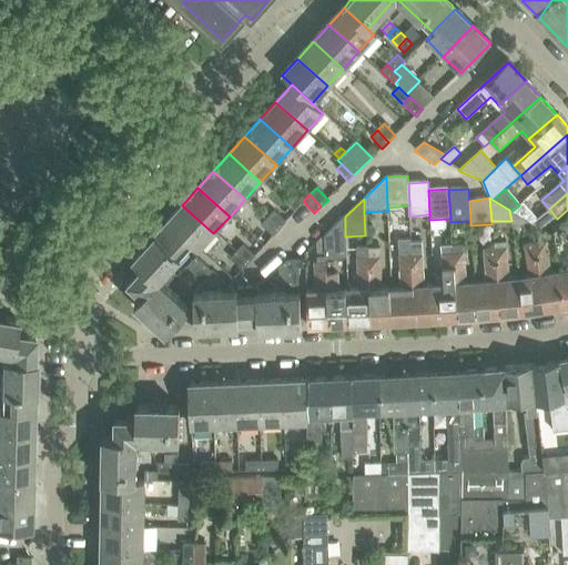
[(521,203),(519,205),(513,211),(531,223),(536,219),(521,203)]
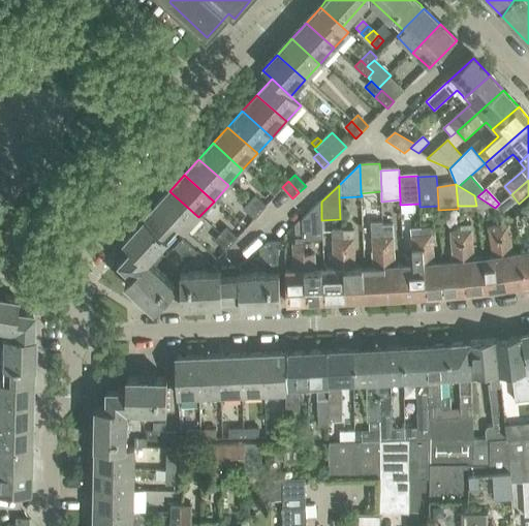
[(155,207),(184,234),(198,217),(169,191),(155,207)]
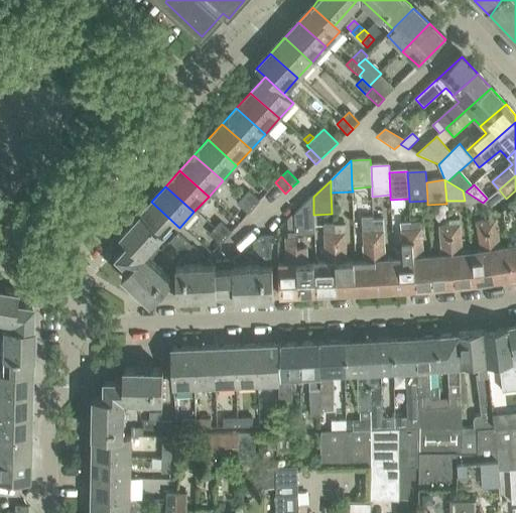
[(483,203),(466,191),(463,190),(465,201),(465,206),(483,204),(483,203)]
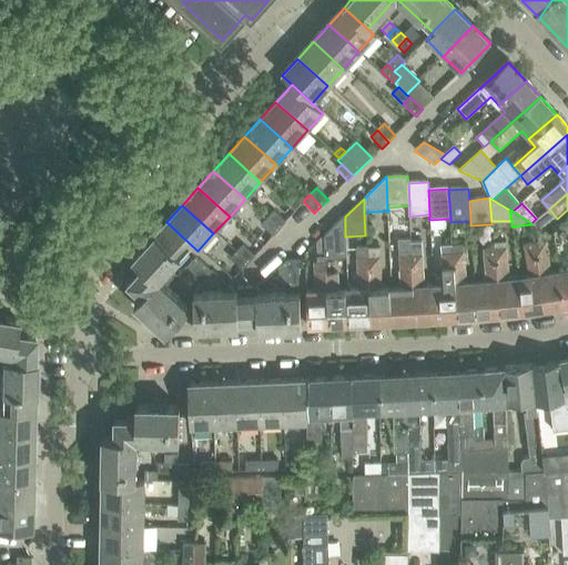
[(274,212),(267,219),(280,230),(286,223),(274,212)]
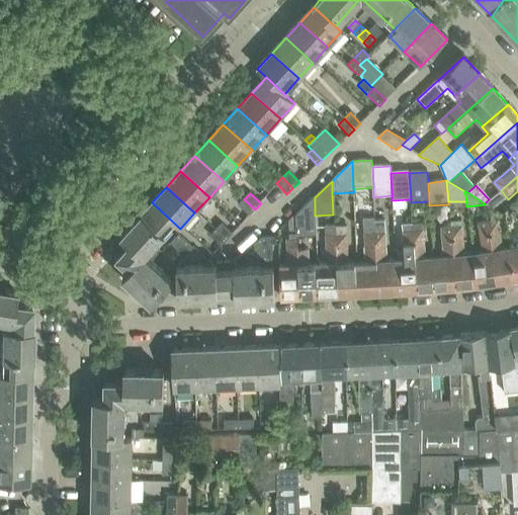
[(315,197),(295,215),(296,238),(316,237),(316,229),(315,216),(315,197)]
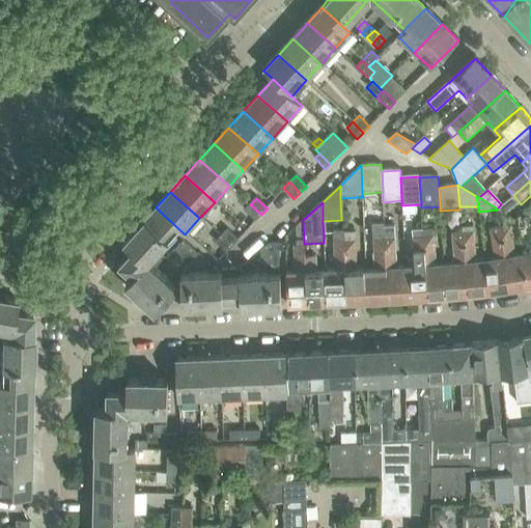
[(244,211),(255,221),(261,215),(250,204),(244,211)]
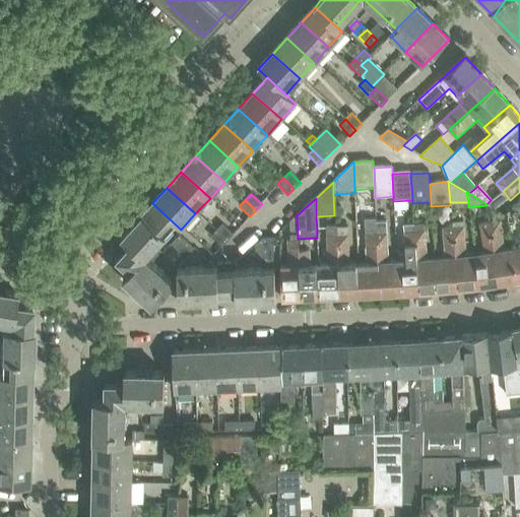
[(486,204),(486,205),(489,219),(504,213),(494,207),(486,204)]
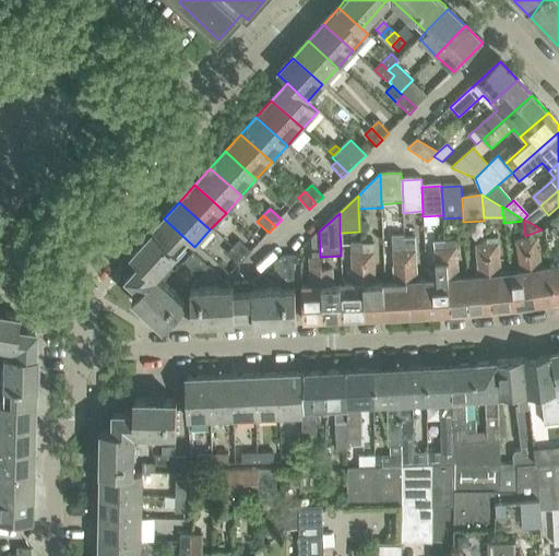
[(164,329),(169,322),(185,306),(185,304),(155,276),(183,245),(159,224),(131,256),(140,263),(126,278),(140,291),(132,299),(164,329)]
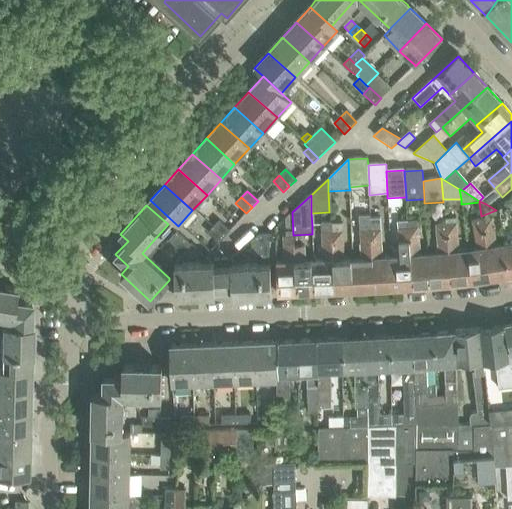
[(285,235),(293,235),(292,212),(286,218),(285,235)]
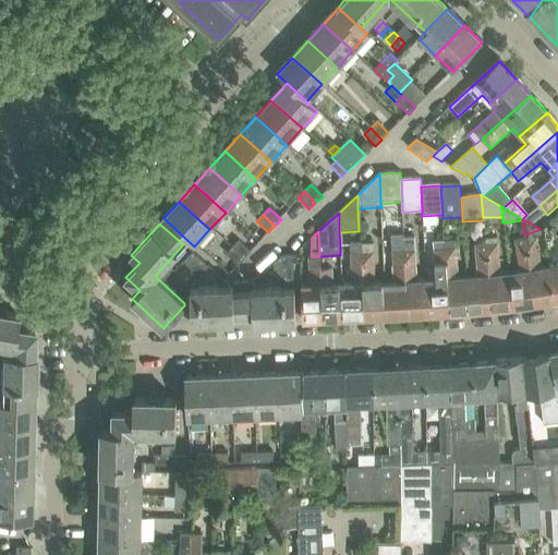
[(383,317),(408,316),(403,241),(403,236),(391,236),(393,282),(381,282),(383,317)]
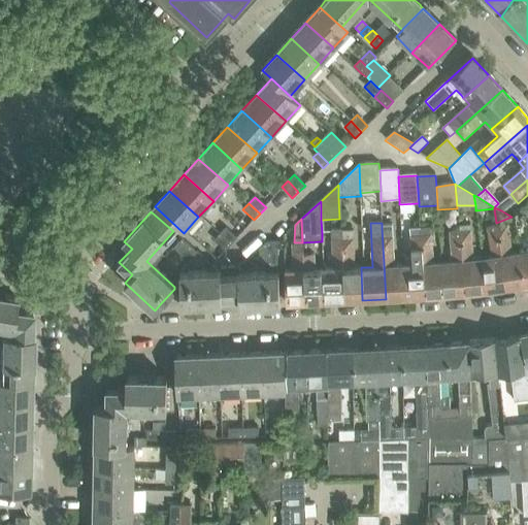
[(469,226),(459,227),(460,232),(464,294),(484,292),(480,259),(472,259),(469,226)]
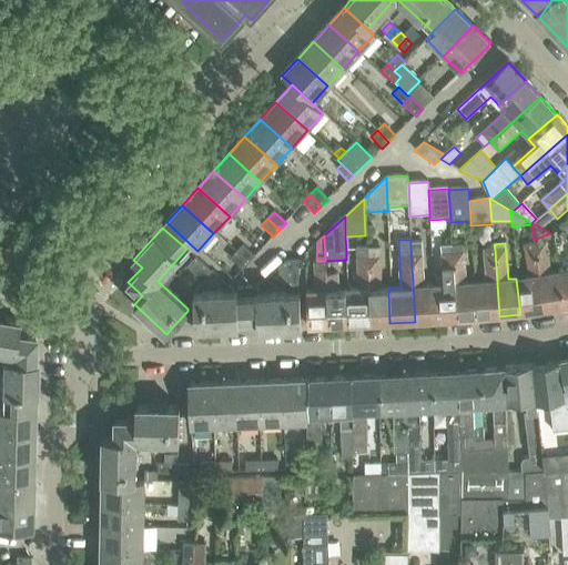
[(423,244),(411,245),(415,322),(433,322),(430,286),(425,286),(423,244)]
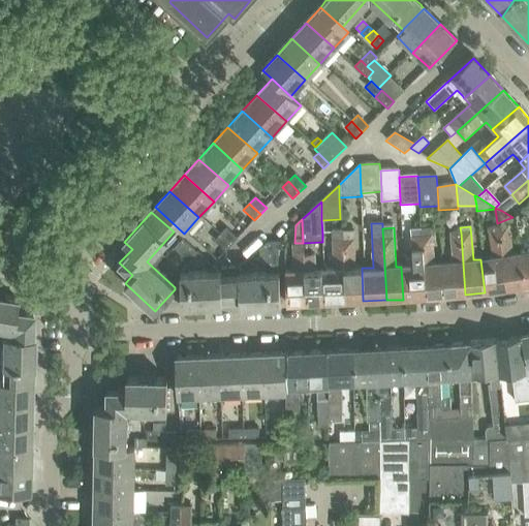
[(524,286),(520,253),(510,255),(507,227),(498,228),(505,289),(524,286)]
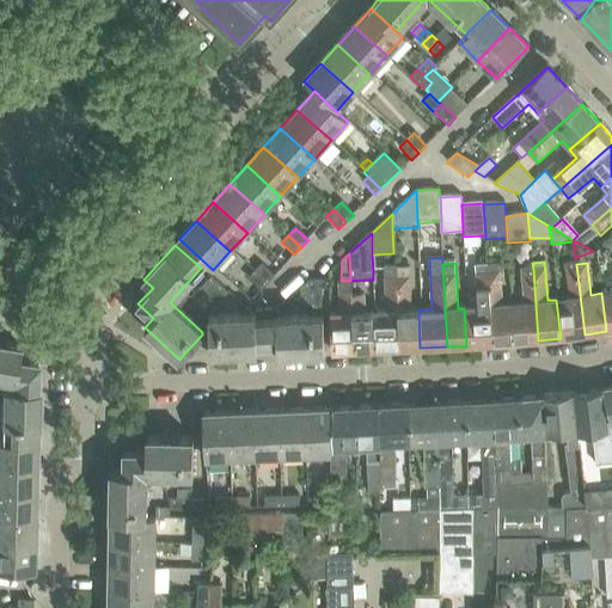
[(262,264),(255,272),(268,284),(275,276),(262,264)]
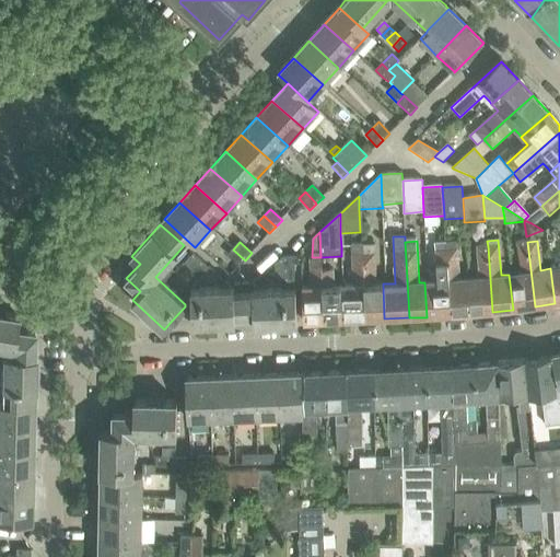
[(513,274),(509,275),(513,310),(517,310),(535,306),(527,242),(515,243),(518,274),(513,274)]
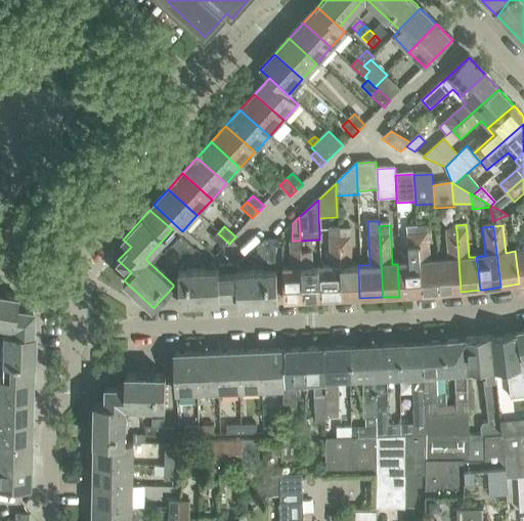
[(403,263),(397,264),(399,297),(421,295),(417,227),(406,227),(407,256),(402,256),(403,263)]
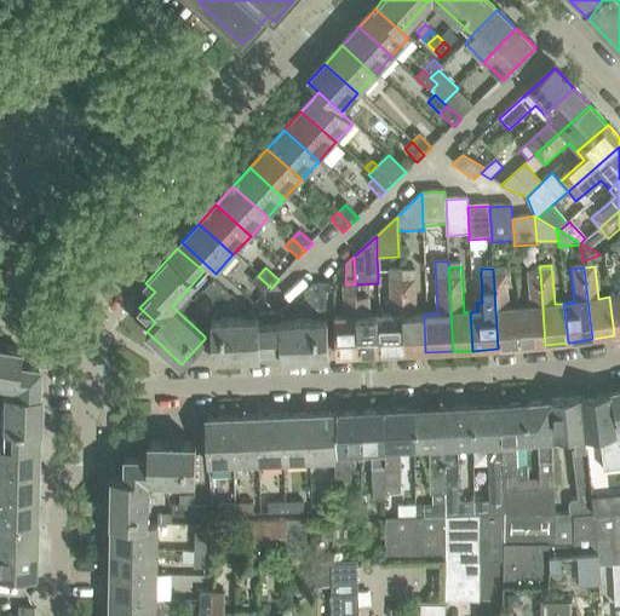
[(498,349),(520,347),(517,309),(509,309),(506,269),(493,269),(498,349)]
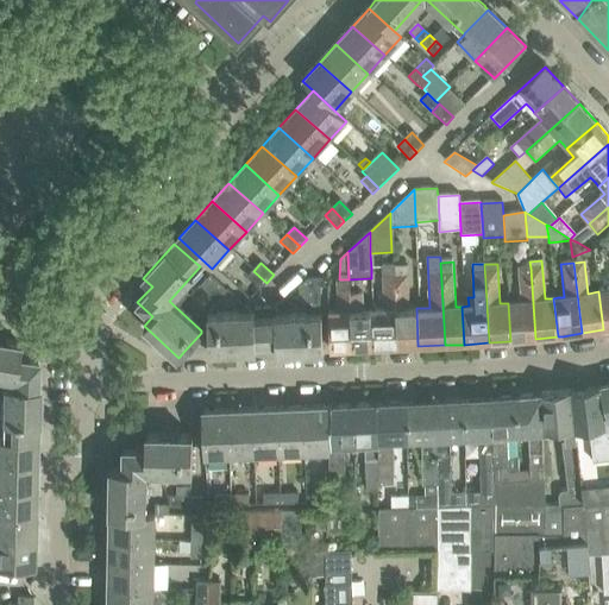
[(397,347),(393,266),(381,268),(382,310),(376,310),(371,310),(370,310),(372,348),(374,348),(397,347)]
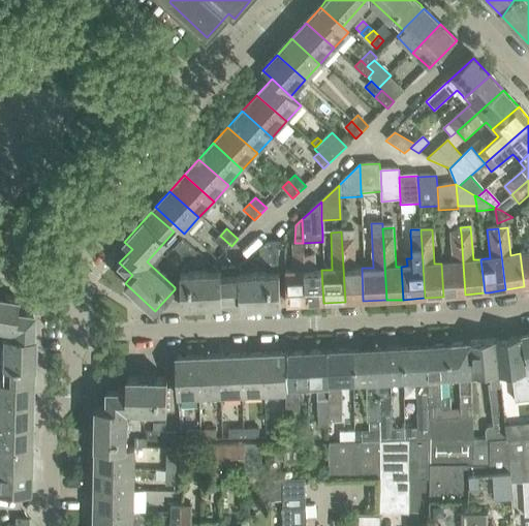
[(345,302),(363,301),(362,268),(354,269),(353,231),(341,231),(345,302)]
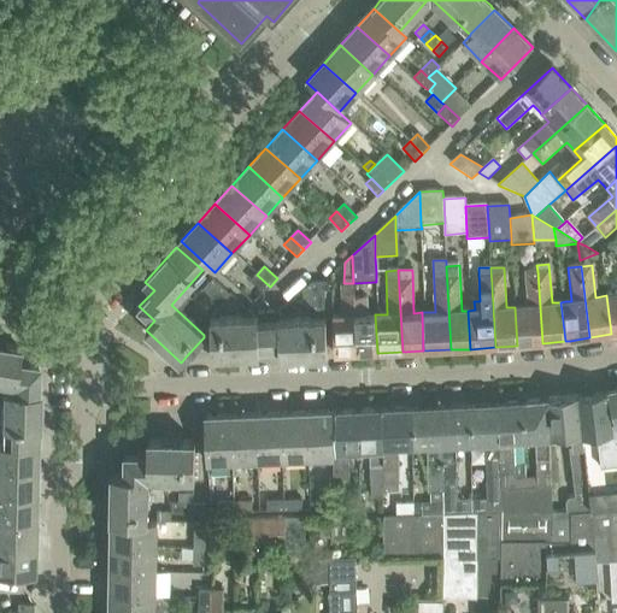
[(517,346),(542,343),(538,271),(526,272),(528,306),(515,307),(517,346)]
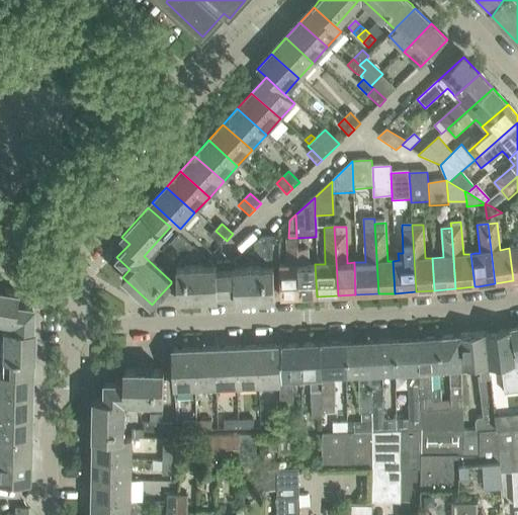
[(209,237),(221,247),(227,241),(216,231),(209,237)]
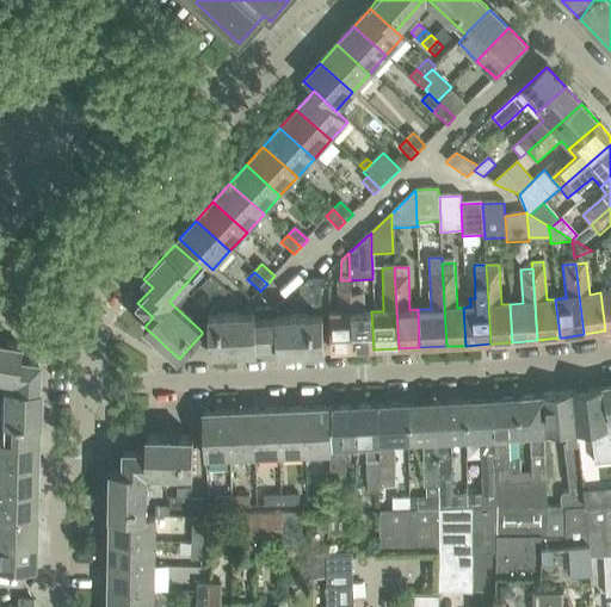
[(210,277),(202,286),(211,295),(220,285),(210,277)]
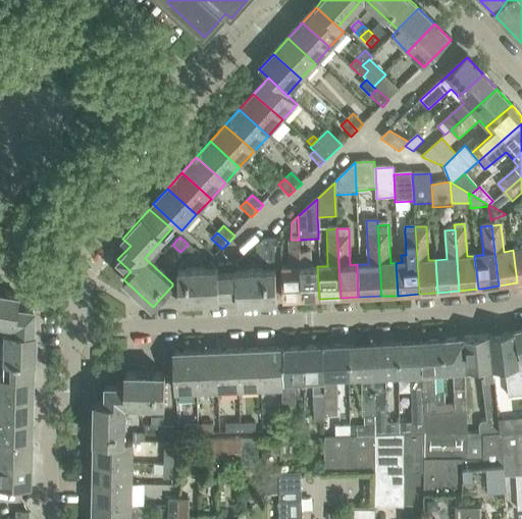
[(280,240),(270,240),(271,247),(273,247),(273,249),(280,249),(280,240)]
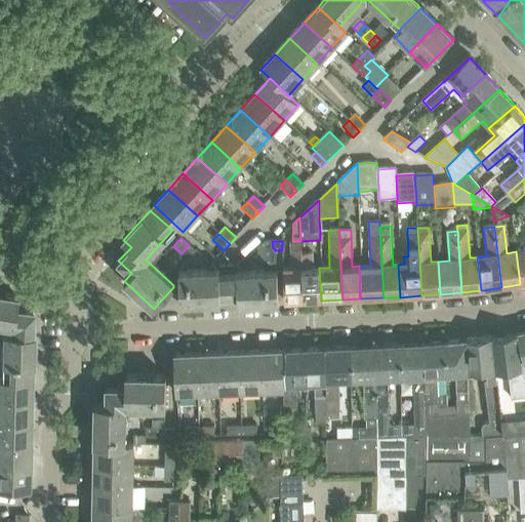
[(285,303),(304,302),(301,254),(300,242),(289,243),(289,270),(283,270),(285,303)]
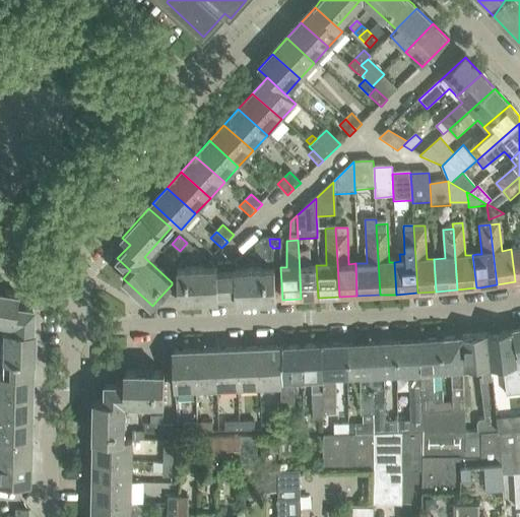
[(187,243),(180,251),(188,258),(189,257),(195,250),(187,243)]
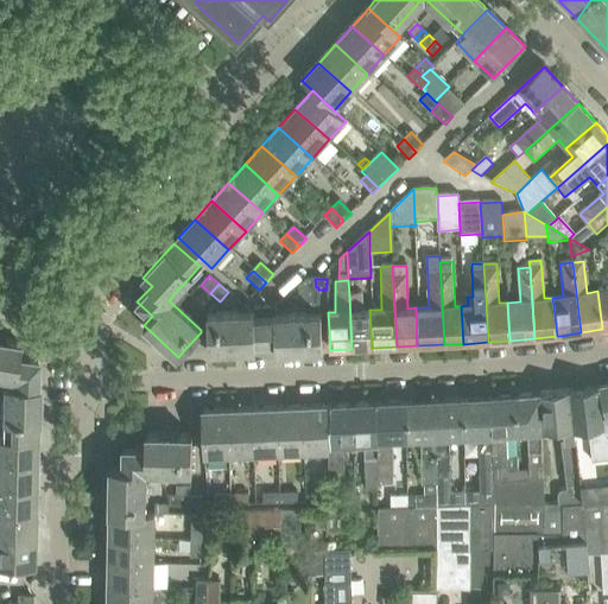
[(607,288),(597,291),(602,329),(607,328),(607,288)]
